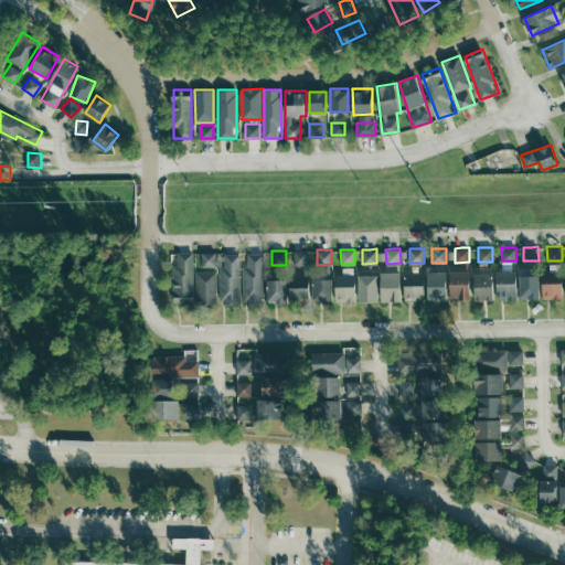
[(294,251),(294,265),(308,265),(308,251),(300,251),(294,251)]
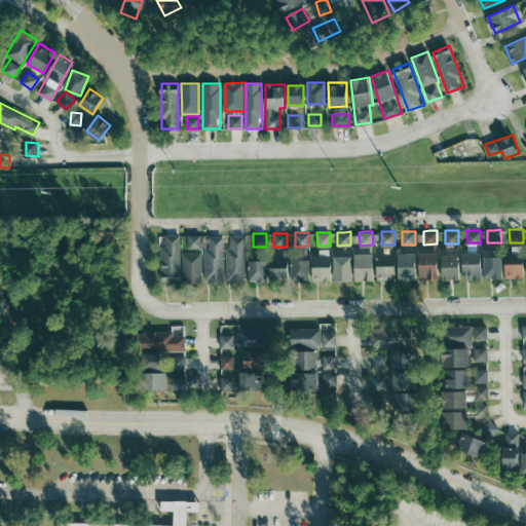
[(179,234),(180,279),(163,280),(160,280),(159,234),(173,234),(179,234)]
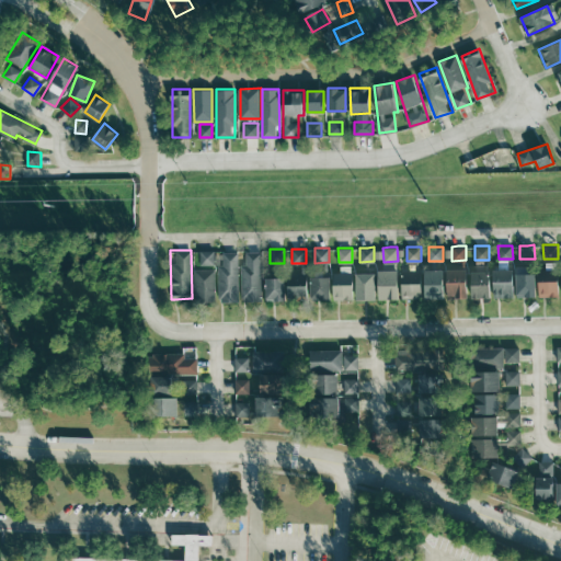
[(214,250),(215,264),(201,264),(201,250),(207,250),(214,250)]
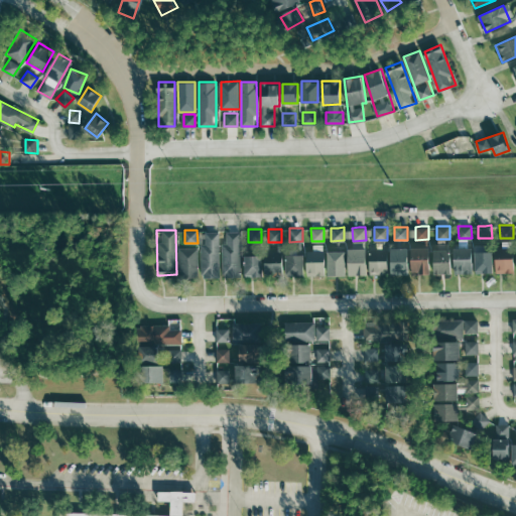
[(218,231),(220,276),(204,277),(201,277),(199,232),(212,232),(218,231)]
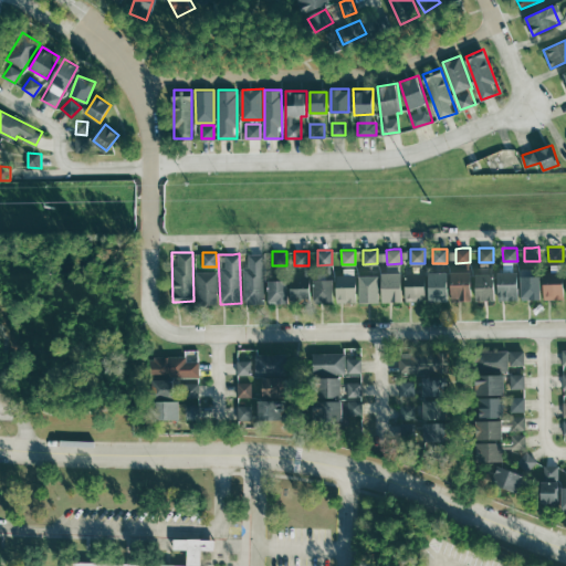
[(262,253),(264,303),(247,303),(244,303),(242,253),(255,253),(262,253)]
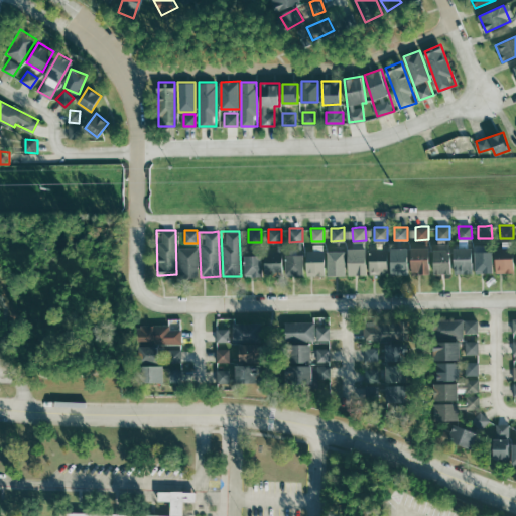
[(178,247),(198,247),(198,278),(188,278),(178,278),(178,247)]
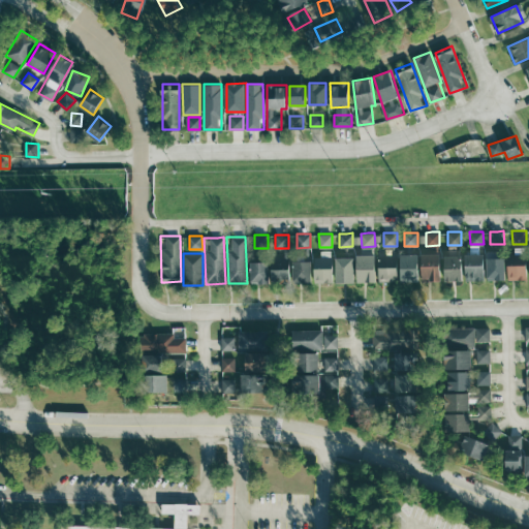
[(421,254),(439,253),(440,281),(429,281),(422,282),(421,254)]
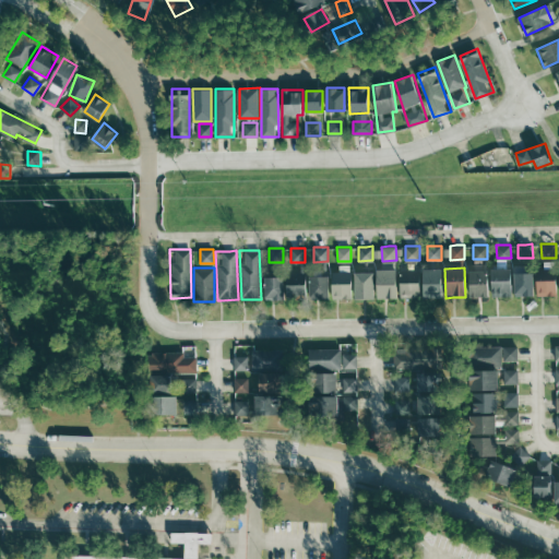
[(536,268),(556,268),(556,295),(542,295),(536,295),(536,268)]
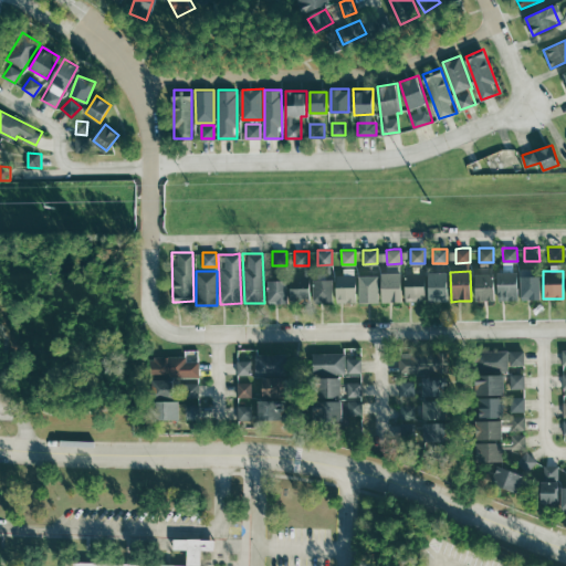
[(405,273),(423,272),(425,301),(410,301),(405,301),(405,273)]
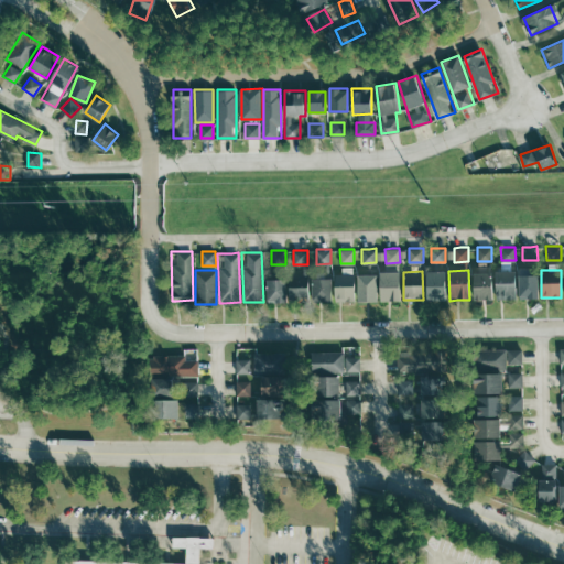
[(426,271),(445,271),(445,300),(437,301),(426,301),(426,271)]
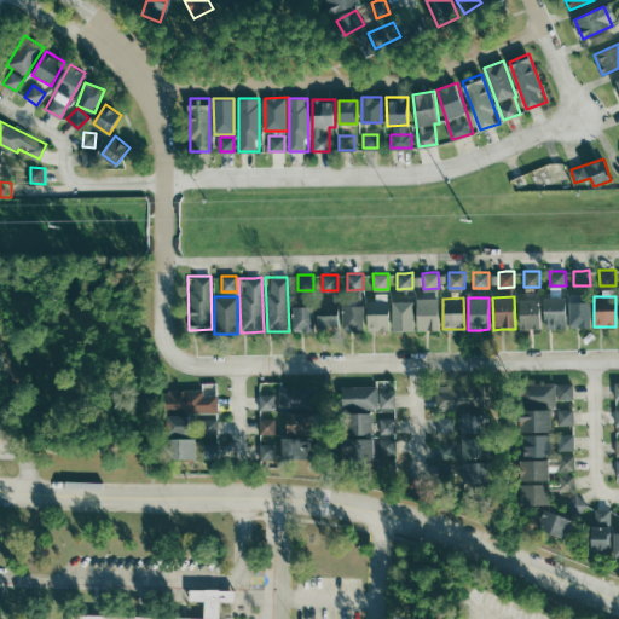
[(543,298),(565,298),(566,328),(549,328),(544,328),(543,298)]
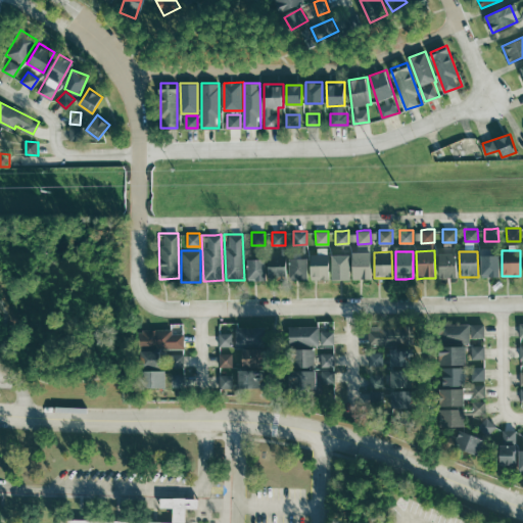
[(352,252),(371,252),(371,278),(361,278),(352,278),(352,252)]
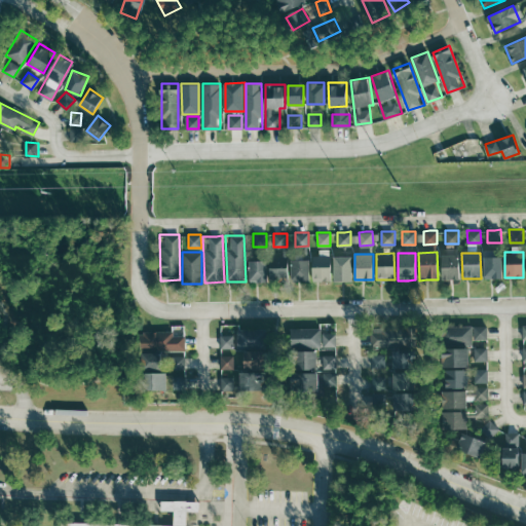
[(441,255),(459,254),(459,279),(451,279),(442,279),(441,255)]
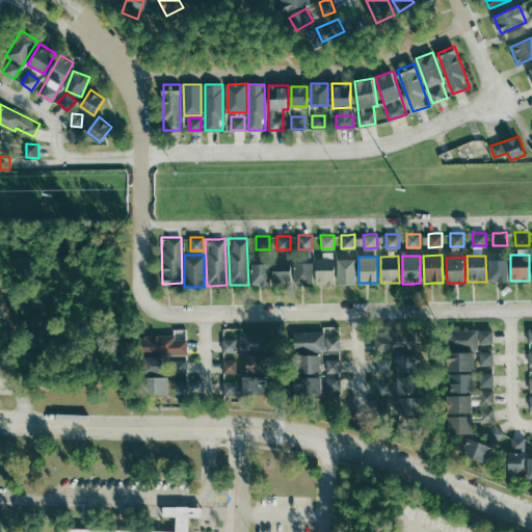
[(316,259),(334,258),(335,283),(321,284),(317,284),(316,259)]
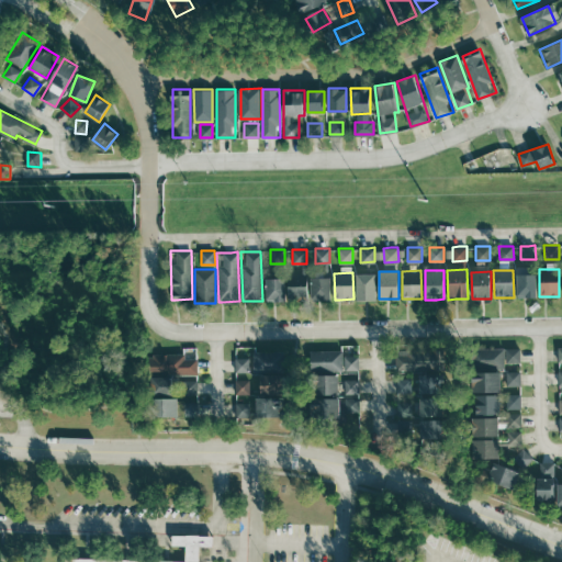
[(288,273),(307,273),(307,300),(292,301),(288,301),(288,273)]
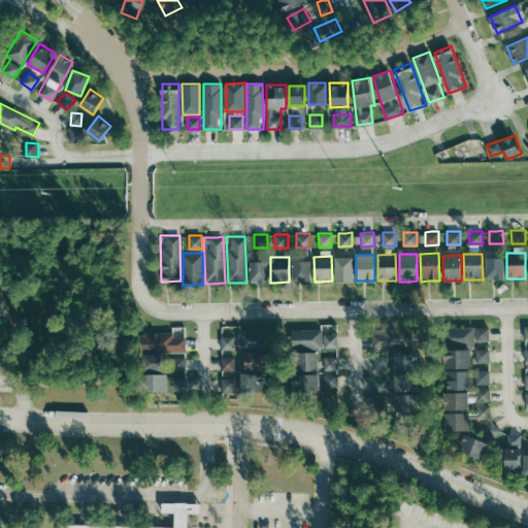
[(334,257),(335,282),(343,282),(353,282),(352,257),(334,257)]
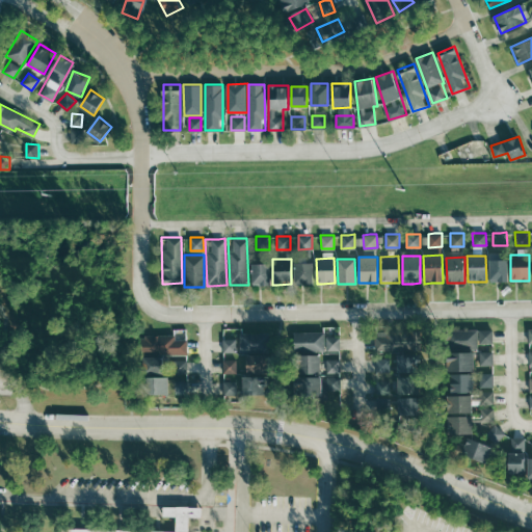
[(507,260),(507,282),(496,282),(489,282),(489,260),(507,260)]
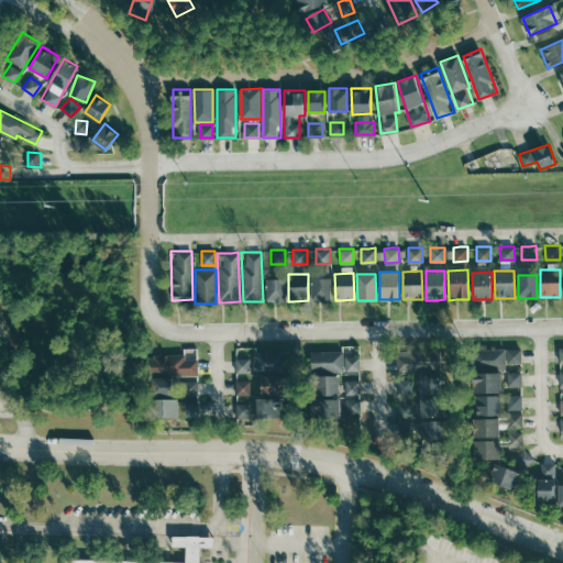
[(312,277),(312,301),(321,301),(331,301),(331,278),(312,277)]
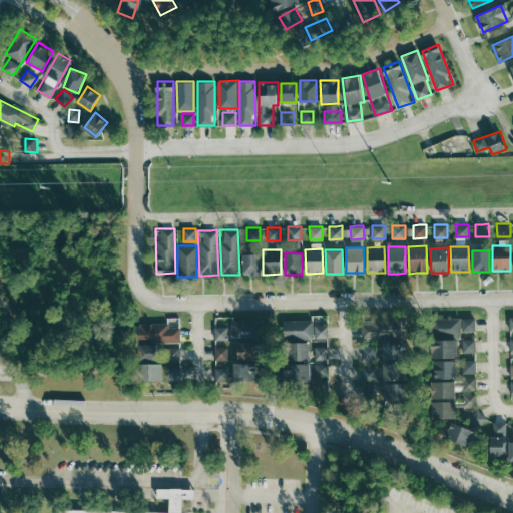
[(242,254),(242,276),(249,276),(261,276),(261,254),(242,254)]
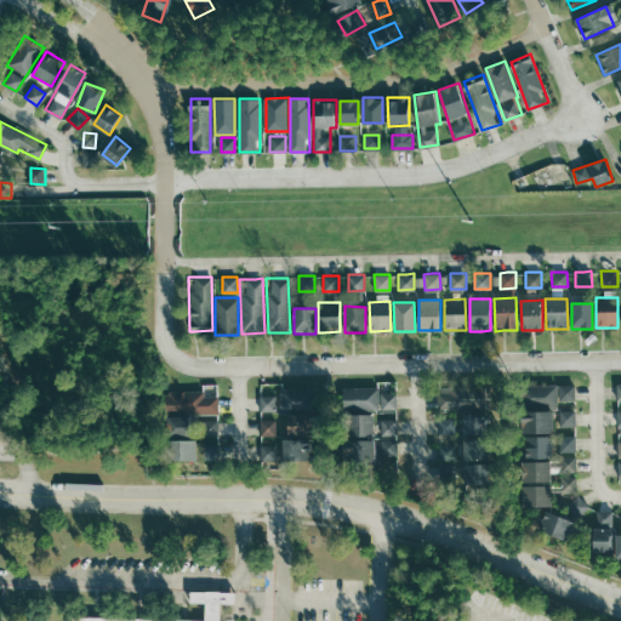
[(263,396),(278,396),(278,383),(265,383),(263,396)]
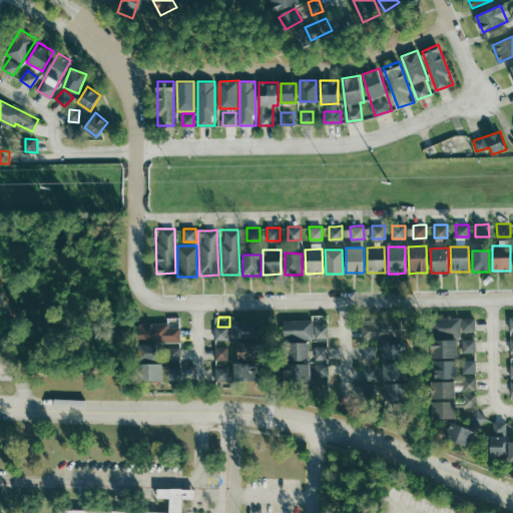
[(459,317),(460,336),(430,337),(430,325),(430,318),(459,317)]
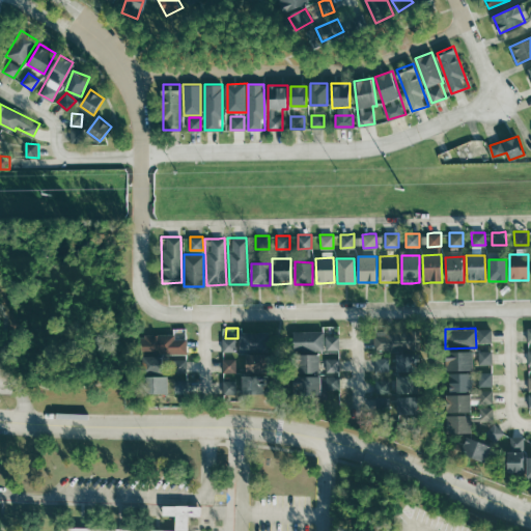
[(478,328),(478,341),(492,341),(492,335),(492,328),(478,328)]
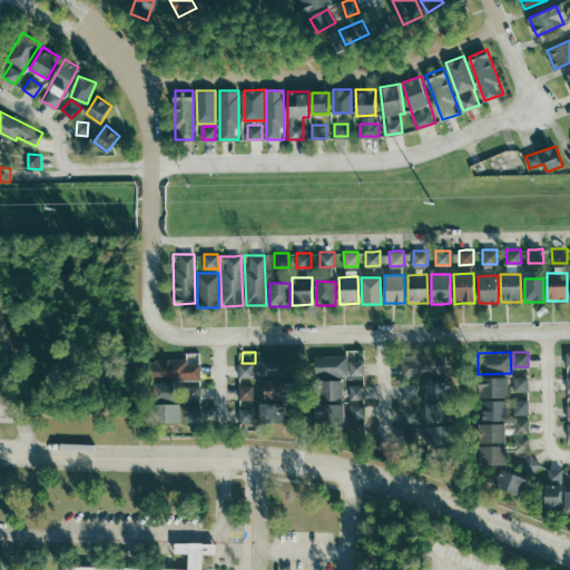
[(402,374),(402,367),(402,353),(416,353),(451,353),(451,355),(452,373),(416,374),(402,374)]
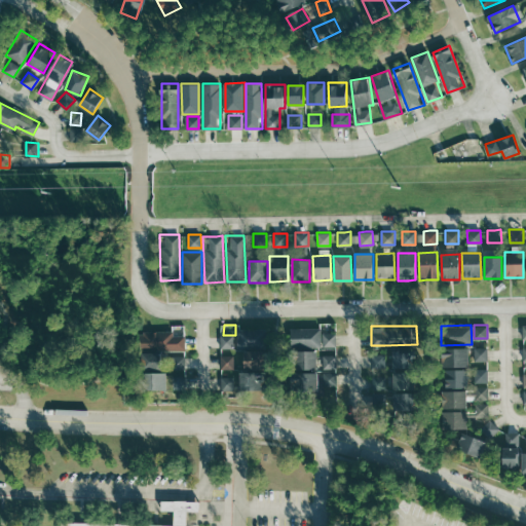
[(236,329),(237,348),(265,347),(265,338),(265,328),(236,329)]
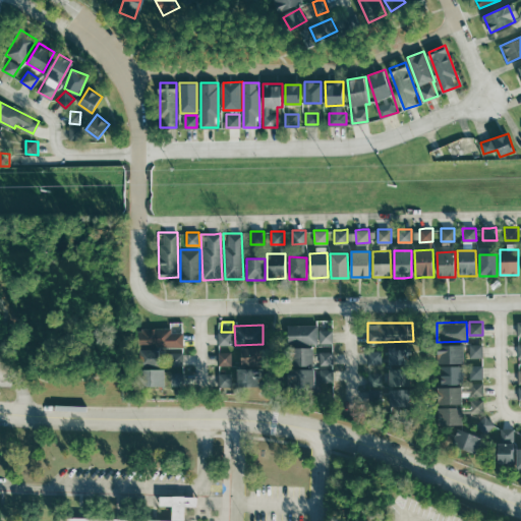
[(287,325),(287,336),(287,344),(312,344),(316,344),(316,325),(287,325)]
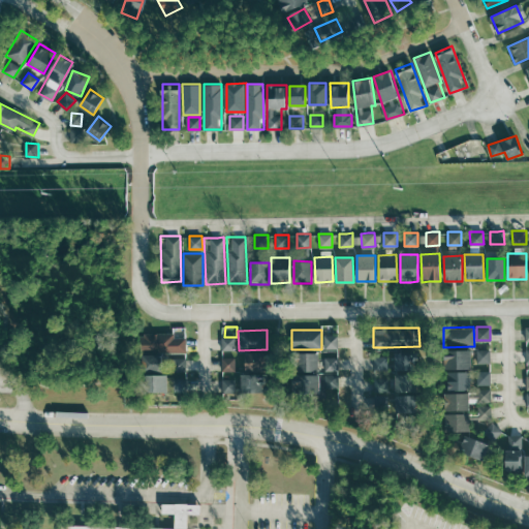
[(138,351),(185,351),(185,343),(185,332),(138,333),(138,342),(138,351)]
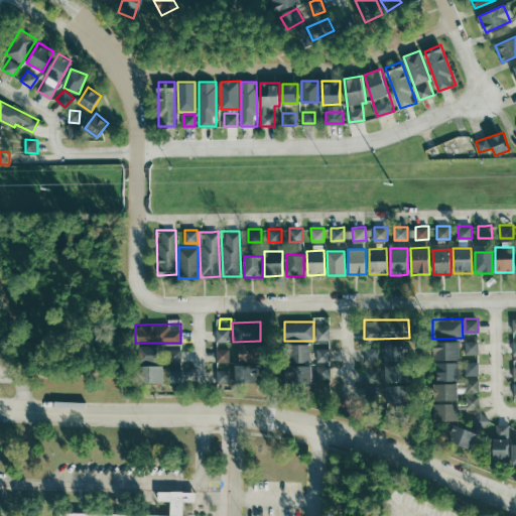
[(316,327),(316,340),(330,340),(330,333),(330,327),(316,327)]
